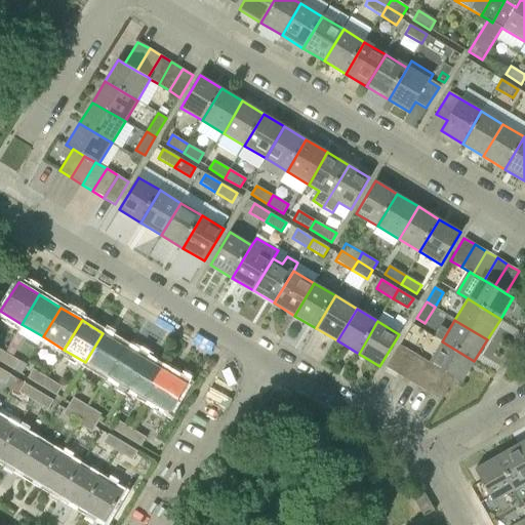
[(85,362),(107,375),(124,346),(103,333),(85,362)]
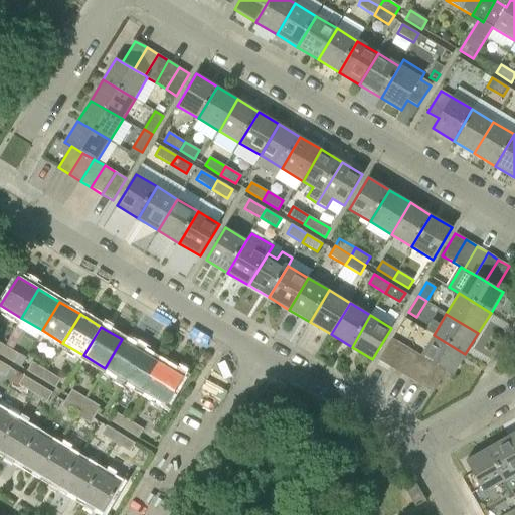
[(436,365),(446,371),(453,375),(465,354),(434,335),(420,356),(425,358),(436,365)]
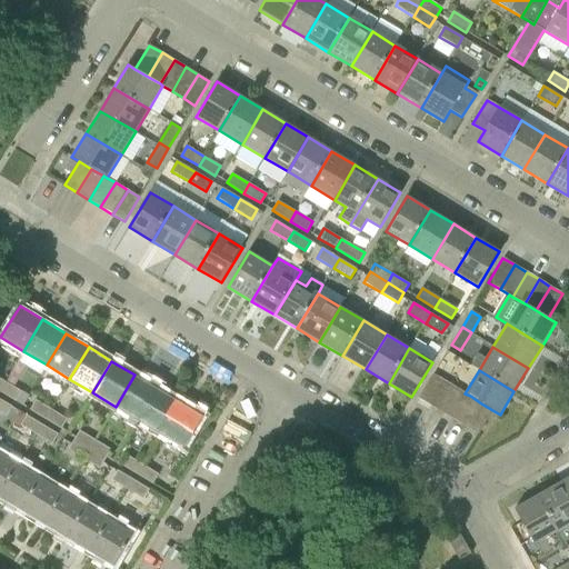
[(419,398),(430,405),(445,380),(433,373),(419,398)]
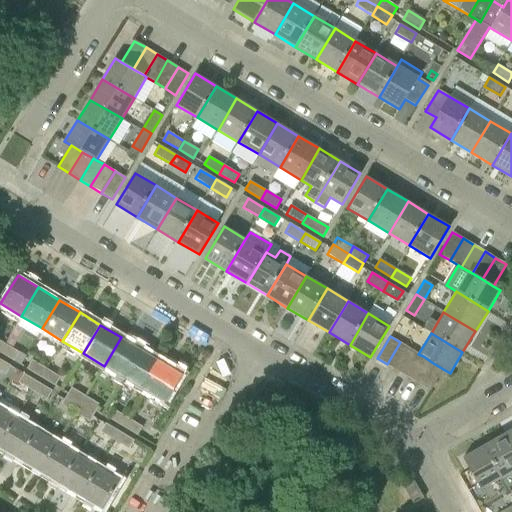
[(104,366),(125,378),(142,350),(121,337),(104,366)]
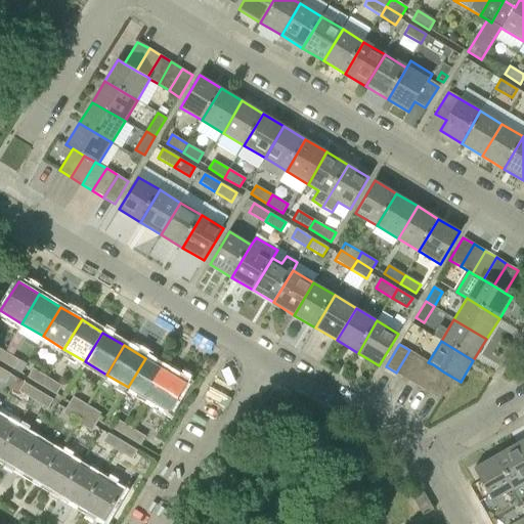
[(396,373),(408,381),(422,358),(409,350),(396,373)]
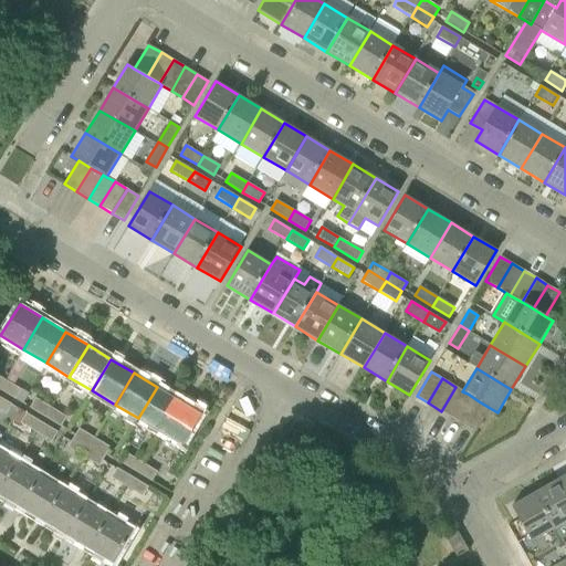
[(0,389),(16,399),(21,389),(6,380),(0,389)]
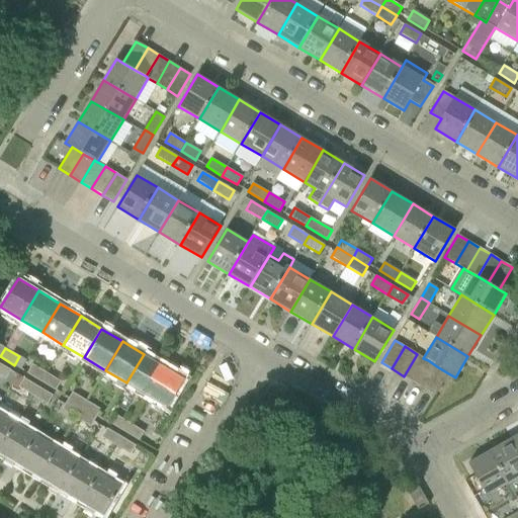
[(126,382),(147,396),(164,366),(144,354),(126,382)]
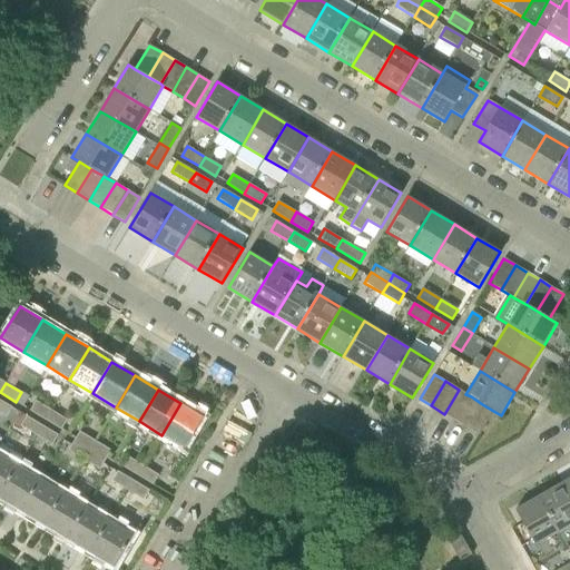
[(444,414),(457,421),(471,396),(465,394),(459,390),(444,414)]
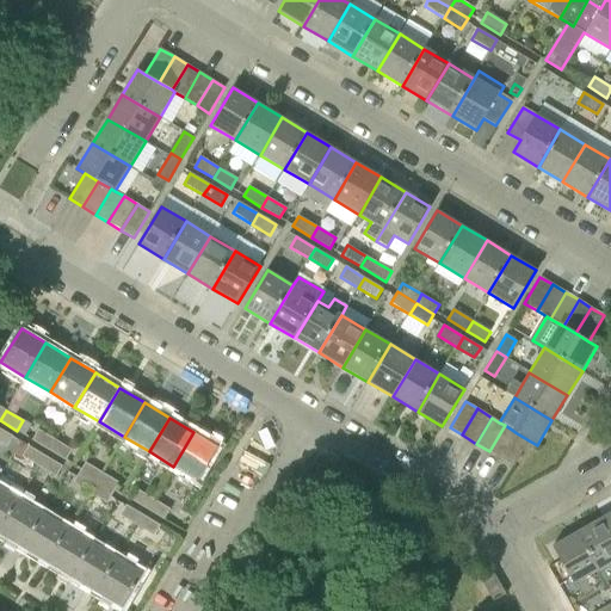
[(489,451),(501,458),(517,433),(505,425),(489,451)]
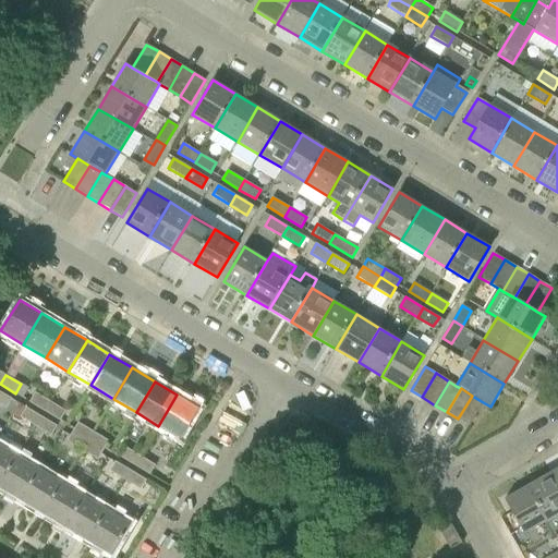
[(0,404),(7,408),(12,399),(0,391),(0,404)]
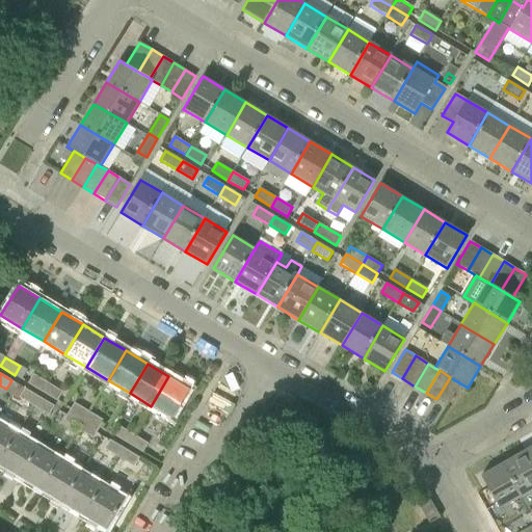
[(28,383),(43,392),(48,383),(33,374),(28,383)]
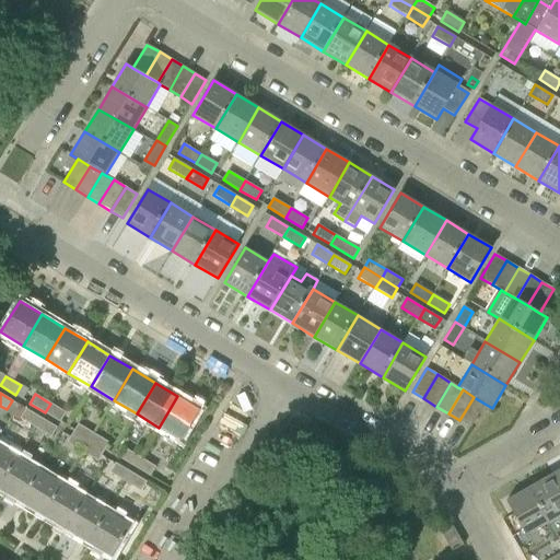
[(177,396),(159,428),(182,441),(200,410),(177,396)]
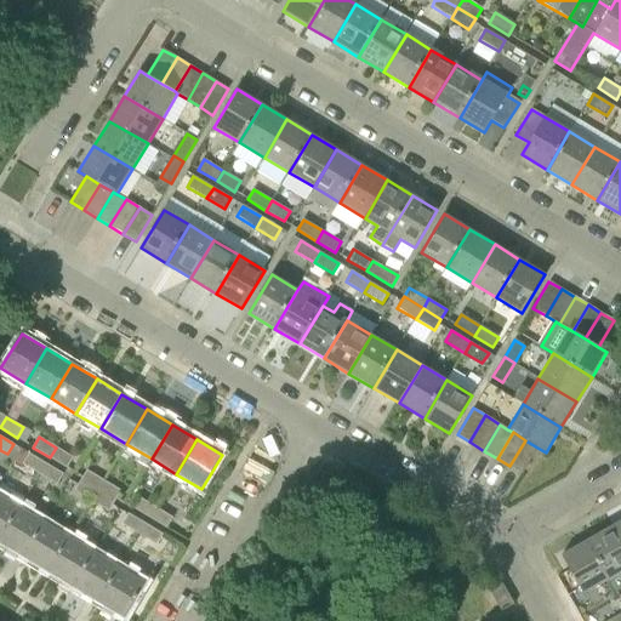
[(510,466),(522,473),(537,448),(525,440),(510,466)]
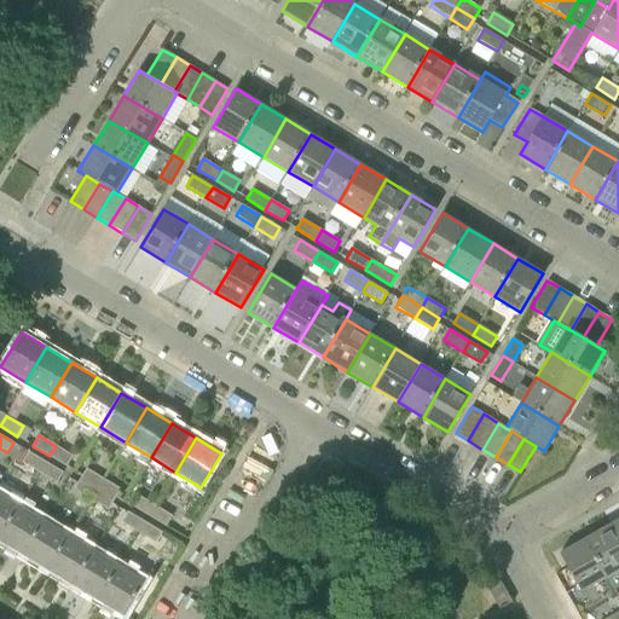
[(50,456),(67,466),(73,456),(56,446),(50,456)]
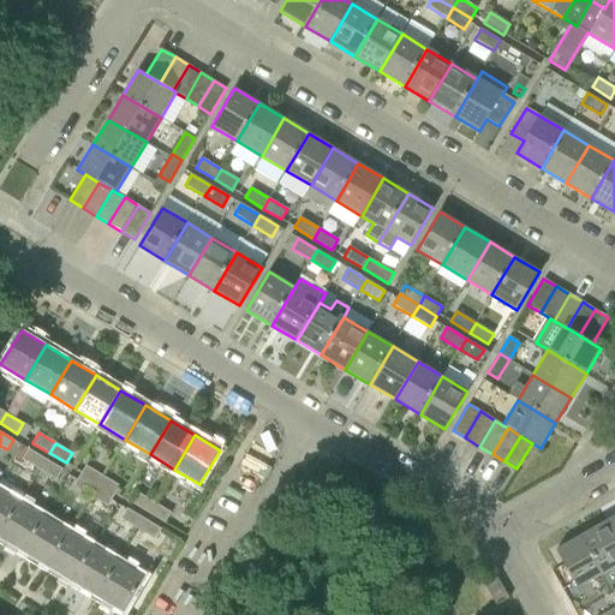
[(23,460),(40,470),(46,459),(29,449),(23,460)]
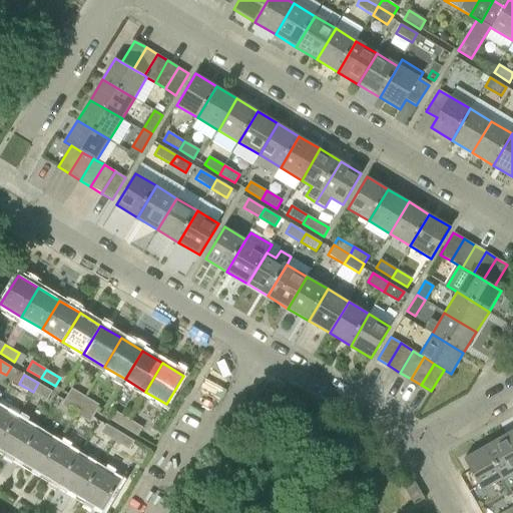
[(33,392),(47,400),(52,392),(38,383),(33,392)]
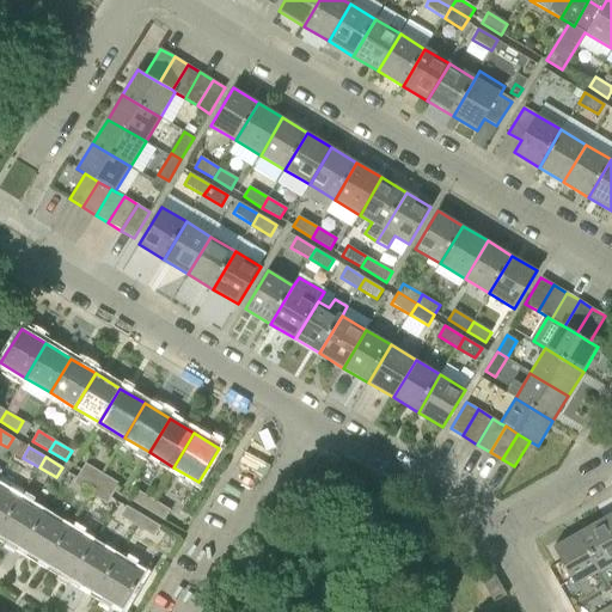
[(86,464),(80,473),(97,483),(103,473),(86,464)]
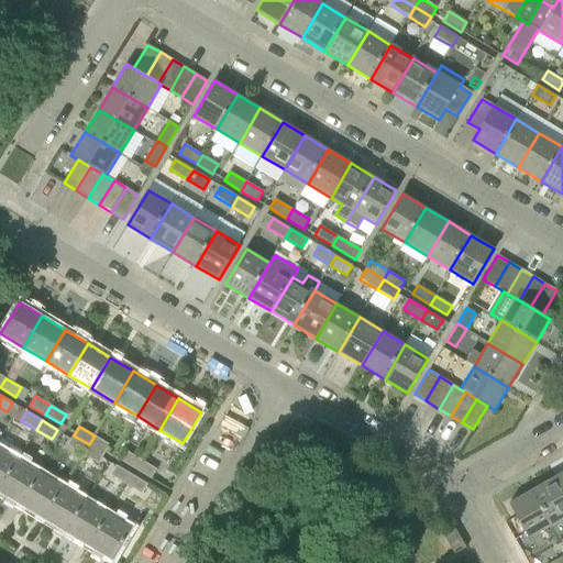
[(68,445),(84,454),(89,444),(74,435),(68,445)]
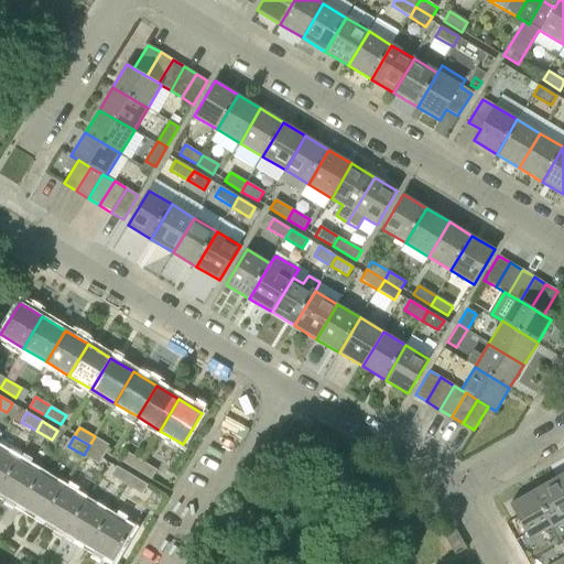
[(95,436),(89,445),(105,455),(110,446),(95,436)]
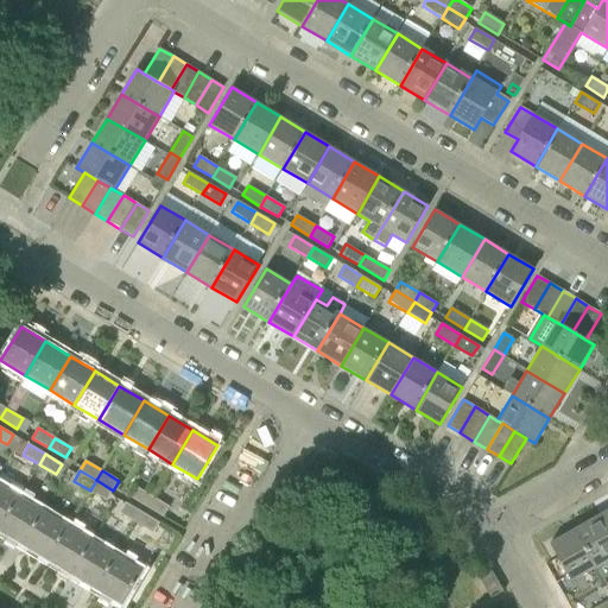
[(90,491),(107,500),(113,491),(96,480),(90,491)]
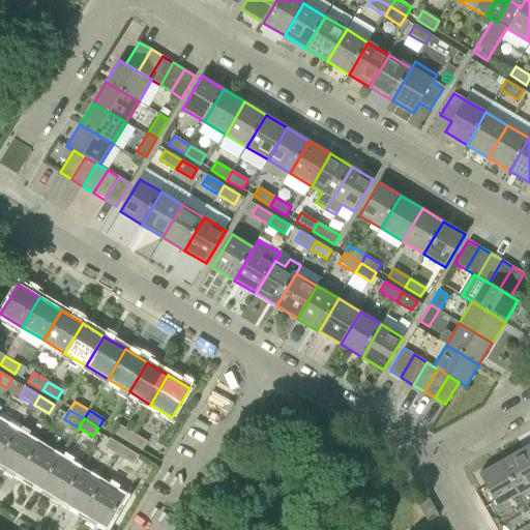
[(0,461),(17,433),(0,422),(0,461)]
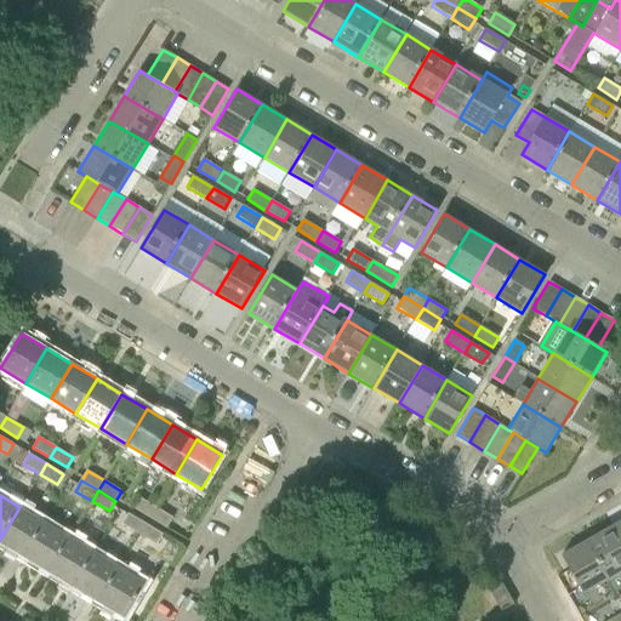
[(149,518),(155,507),(138,497),(132,507),(149,518)]
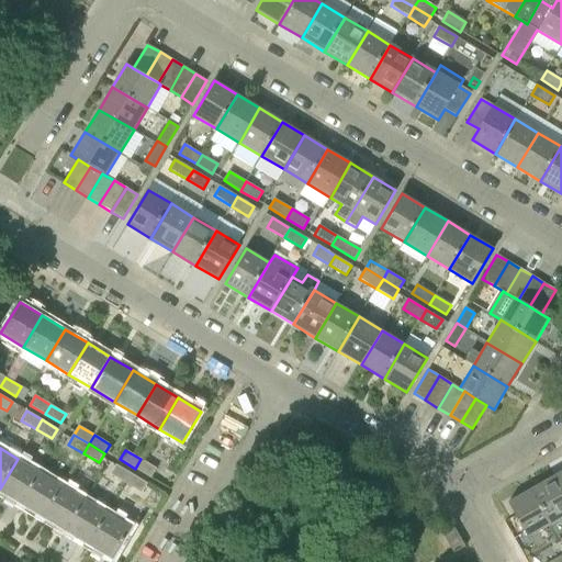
[(0,489),(0,491),(22,504),(41,473),(18,459),(0,489)]
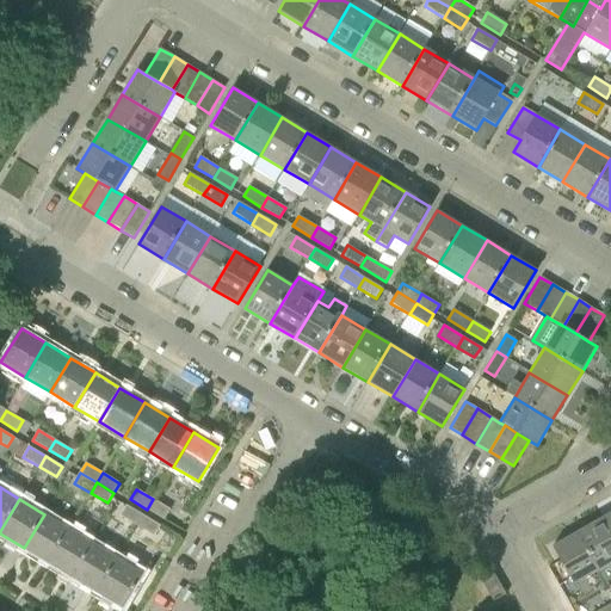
[(164,519),(170,510),(153,499),(147,510),(164,519)]
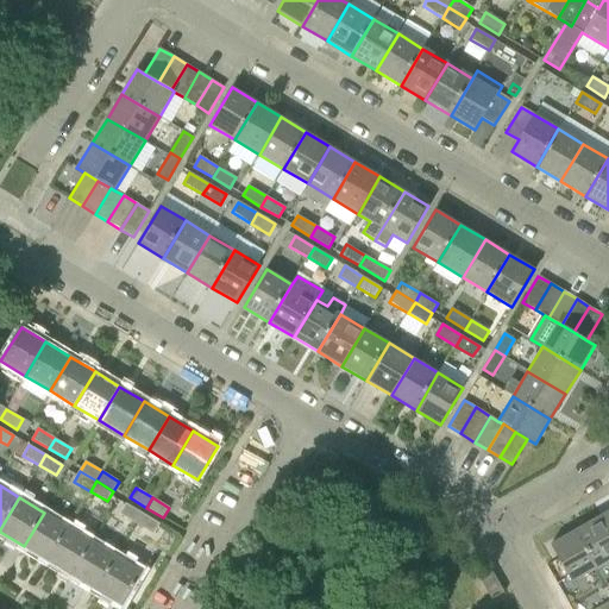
[(137,523),(143,514),(126,504),(120,514),(137,523)]
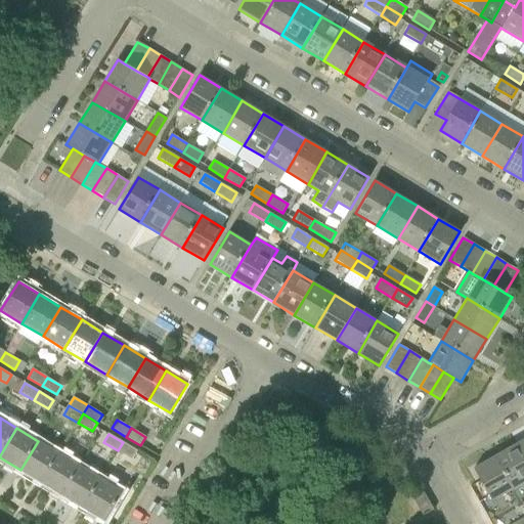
[(20,470),(41,483),(59,453),(38,441),(20,470)]
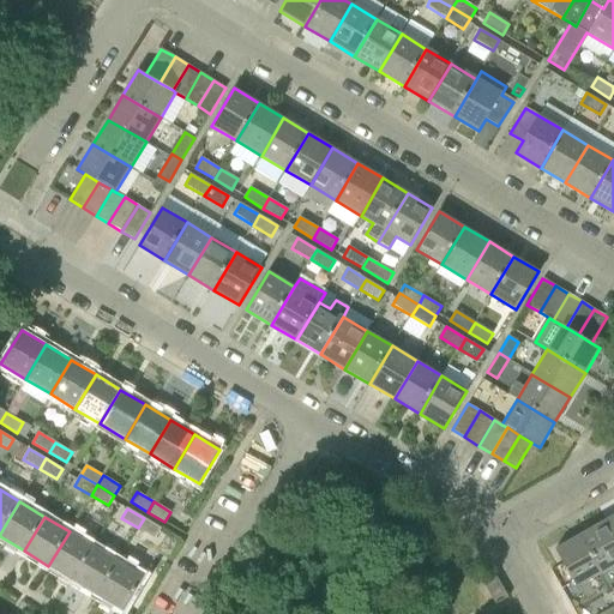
[(138,528),(155,539),(161,528),(144,518),(138,528)]
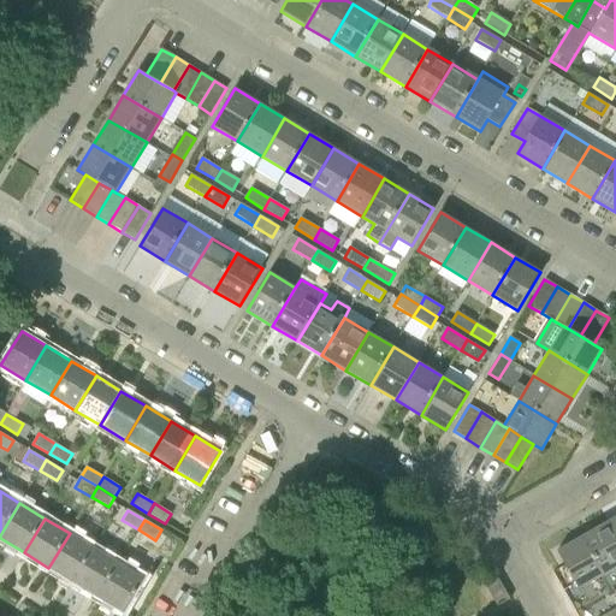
[(604,575),(615,567),(615,537),(608,522),(582,537),(604,575)]
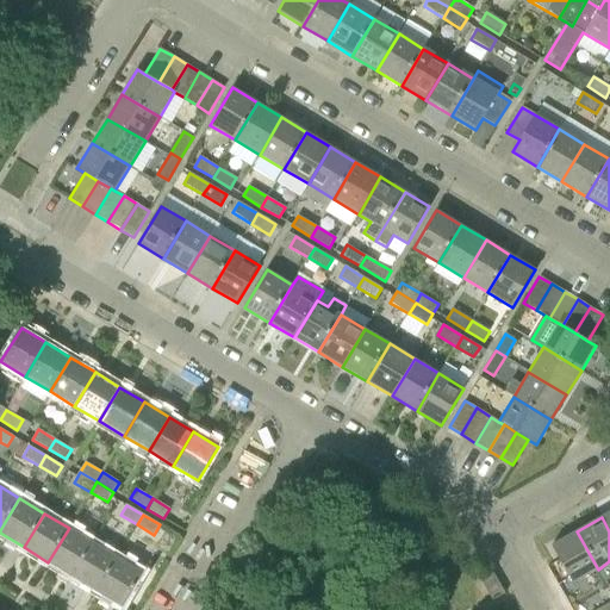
[(48,562),(73,577),(93,543),(69,528),(48,562)]
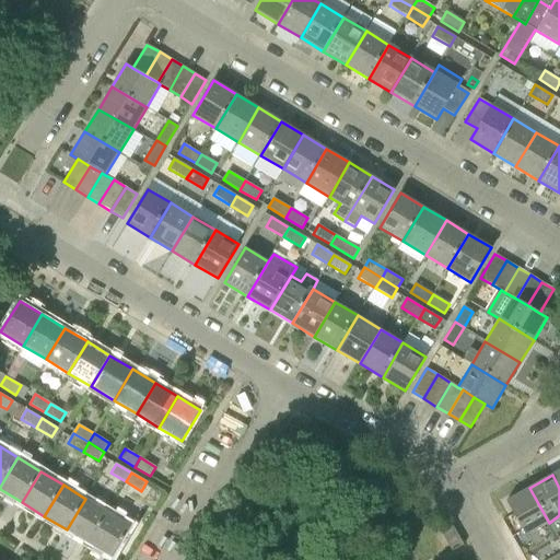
[(526,536),(549,523),(529,488),(506,501),(526,536)]
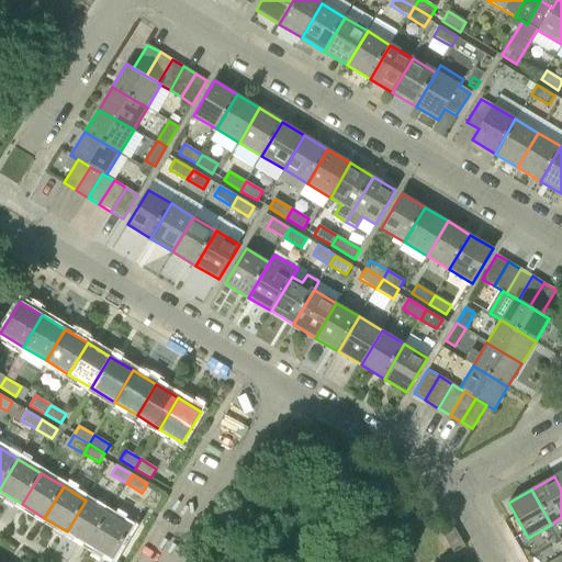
[(67,531),(90,546),(109,514),(86,501),(67,531)]
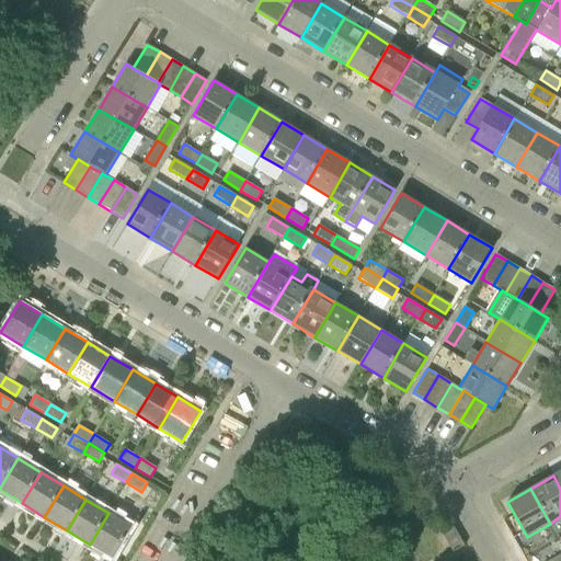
[(109,513),(90,545),(113,558),(132,527),(109,513)]
